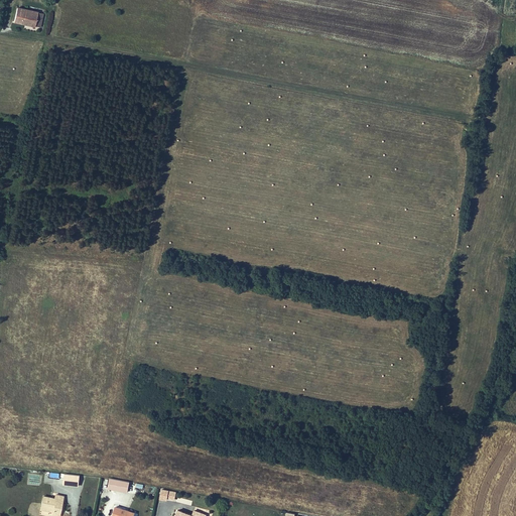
[(39,27),(42,14),(16,8),(13,21),(39,27)]
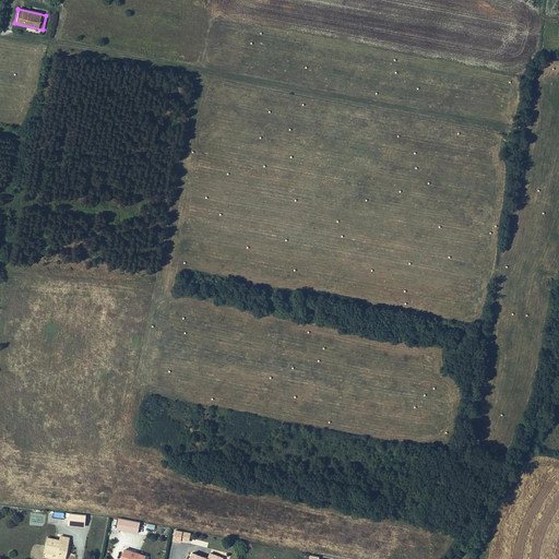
[(85,514),(71,513),(70,524),(84,525),(85,514)]
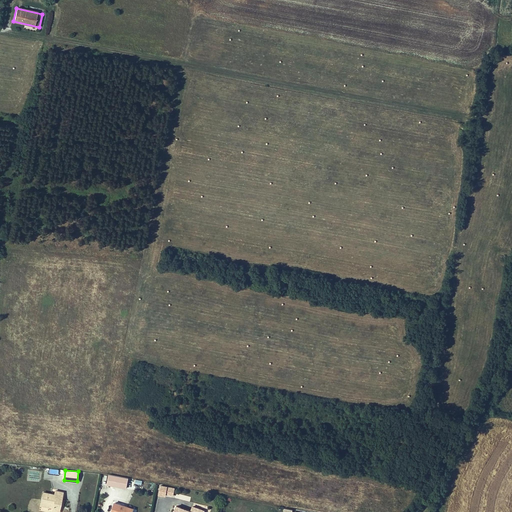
[(126,487),(128,478),(109,474),(107,483),(126,487)]
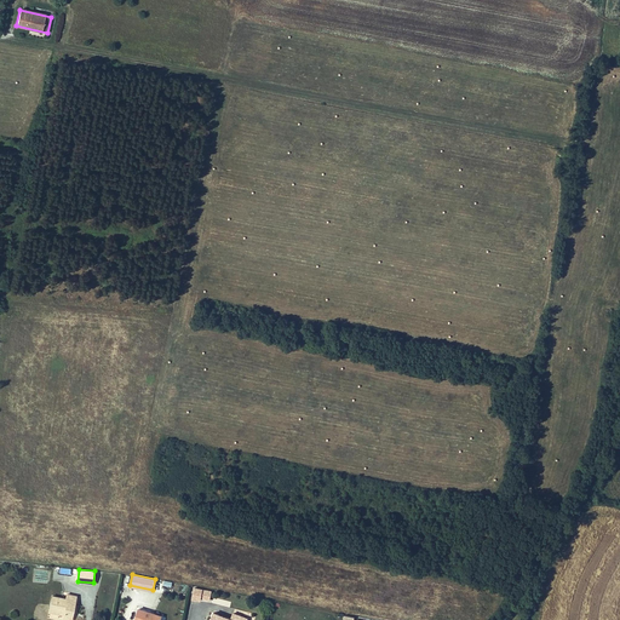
[(212,591),(194,587),(191,600),(201,601),(202,598),(211,600),(212,591)]
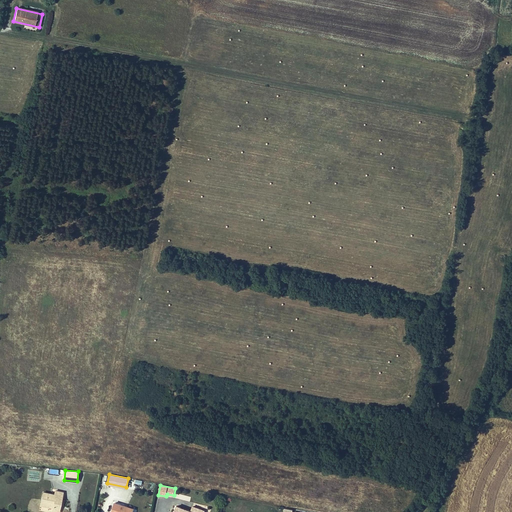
[(41,501),(54,504),(53,507),(53,510),(59,511),(63,491),(56,489),(55,493),(44,491),(41,501)]
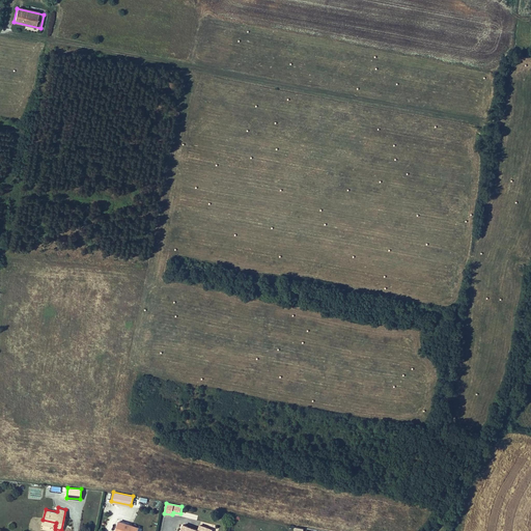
[(136,530),(138,526),(129,523),(128,524),(123,523),(124,521),(119,520),(115,530),(136,530)]
